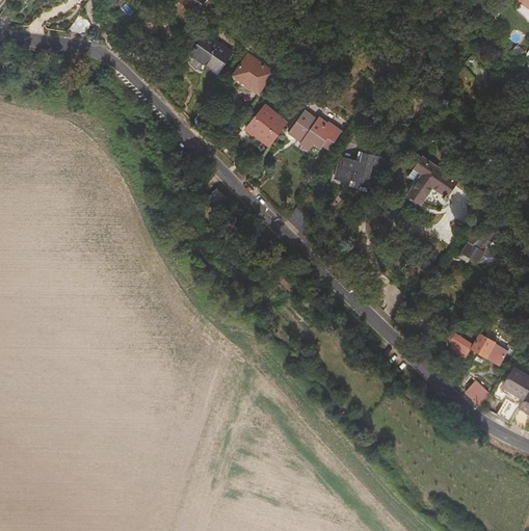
[(181,0),(196,11),(204,0),(181,0)]
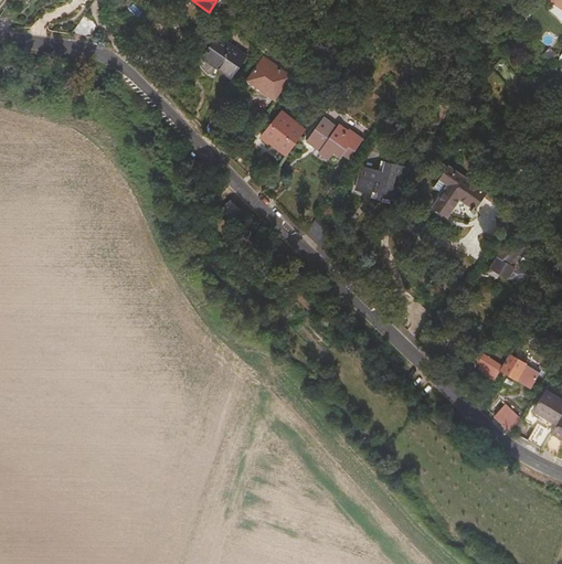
[(93,29),(91,21),(82,14),(69,33),(78,35),(87,38),(93,29)]
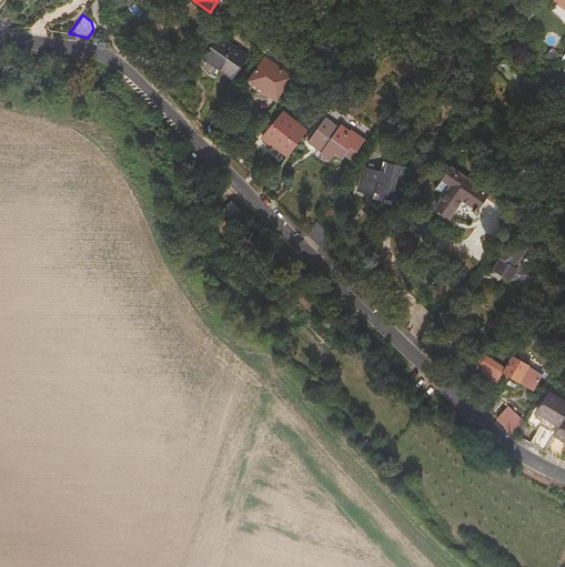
[(204,57),(233,77),(249,56),(219,34),(204,57)]
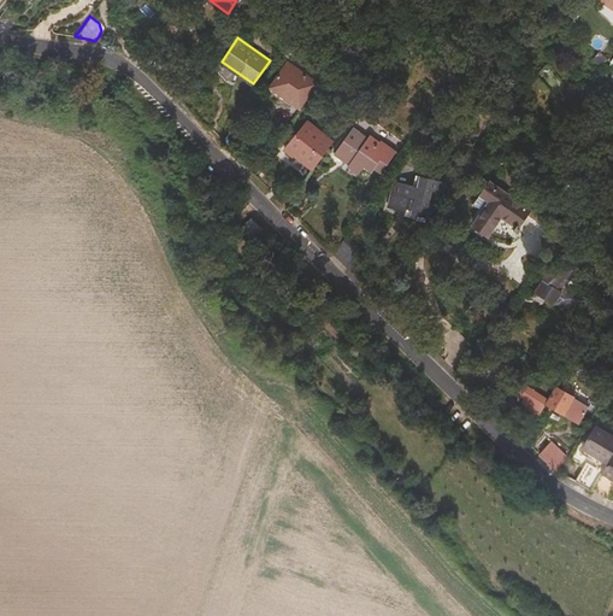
[(286,91),(283,95),(301,107),(319,82),(288,62),(273,81),(286,91)]
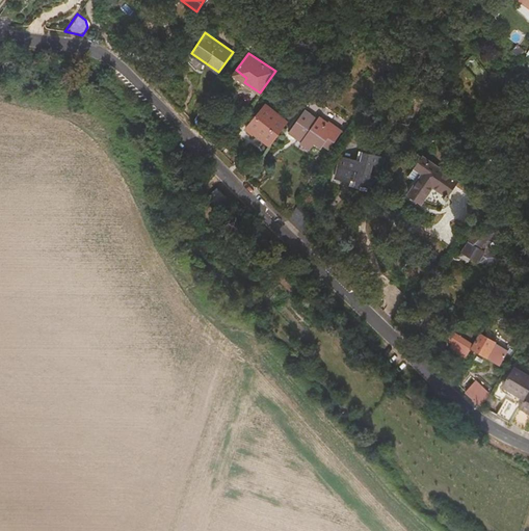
[(161,74),(151,64),(142,75),(153,87),(161,74)]
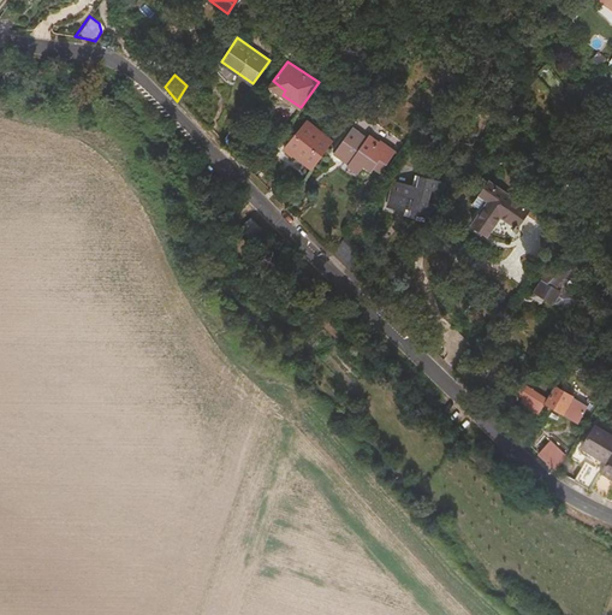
[(268,88),(281,98),(283,95),(285,90),(273,81),(268,88)]
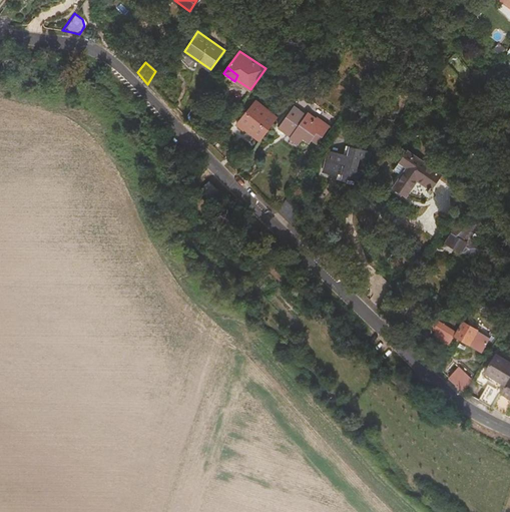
[(156,93),(165,81),(155,71),(147,84),(156,93)]
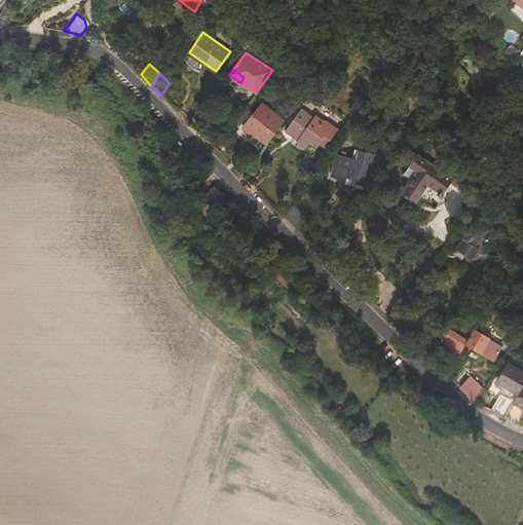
[(250,130),(266,143),(284,119),(260,102),(245,123),(251,127),(250,130)]
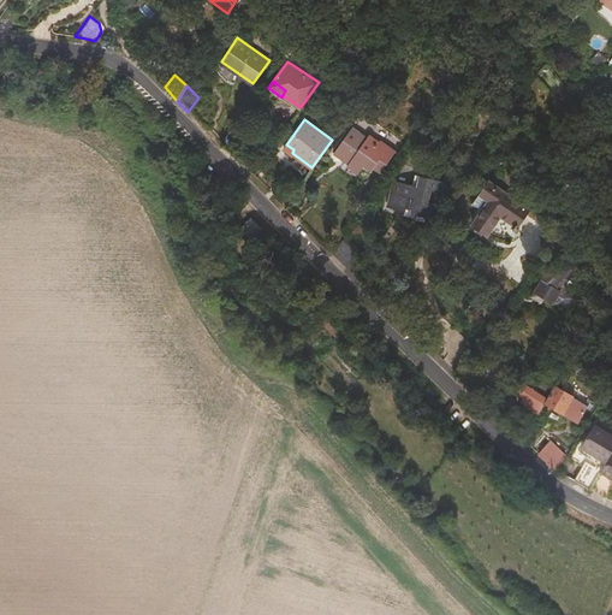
[(352,125),(333,152),(349,163),(348,164),(358,172),(363,165),(370,170),(374,167),(380,171),(397,148),(382,137),(380,141),(369,132),(368,136),(352,125)]
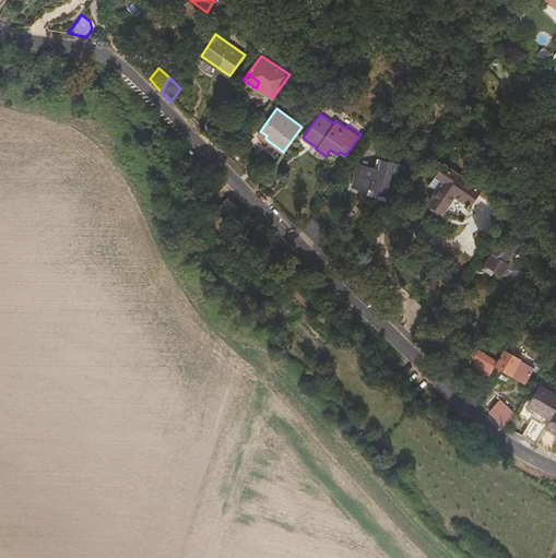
[(210,117),(200,130),(211,141),(221,127),(210,117)]
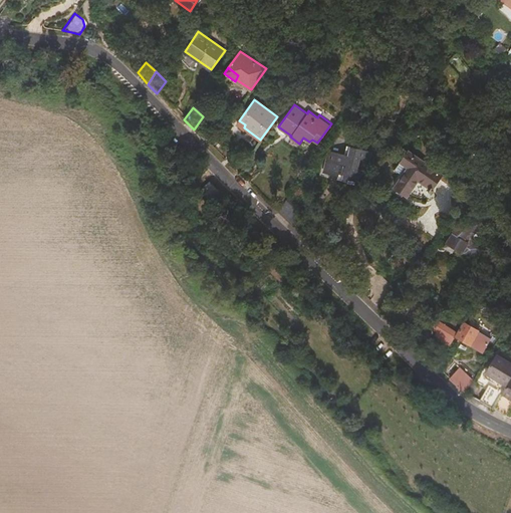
[(236,124),(242,130),(244,127),(245,124),(239,120),(236,124)]
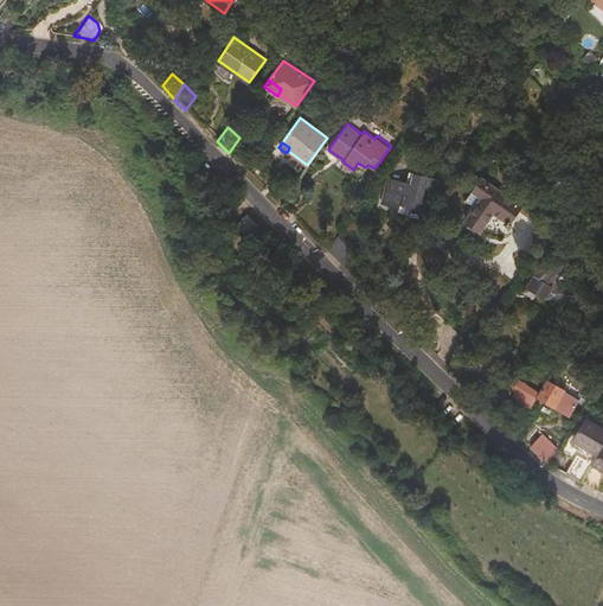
[(386,179),(382,203),(404,206),(402,215),(410,216),(410,217),(417,218),(418,214),(421,214),(425,206),(427,202),(421,201),(423,187),(436,190),(438,179),(411,174),(409,184),(386,179)]
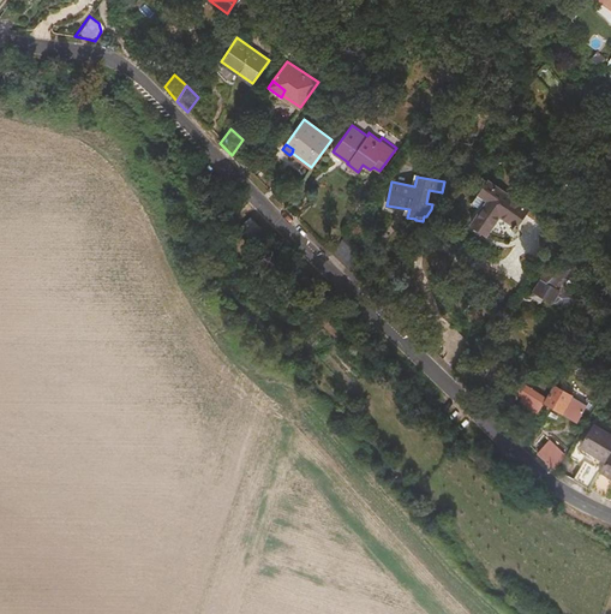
[(485,203),(468,228),(483,238),(498,215),(516,227),(527,212),(484,184),(475,197),(485,203)]
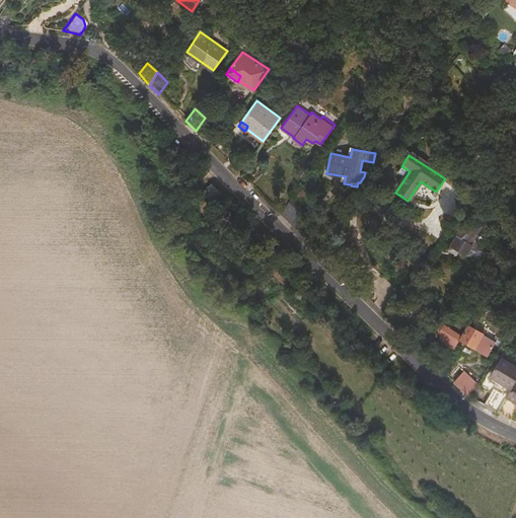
[(253,167),(245,179),(258,188),(266,175),(253,167)]
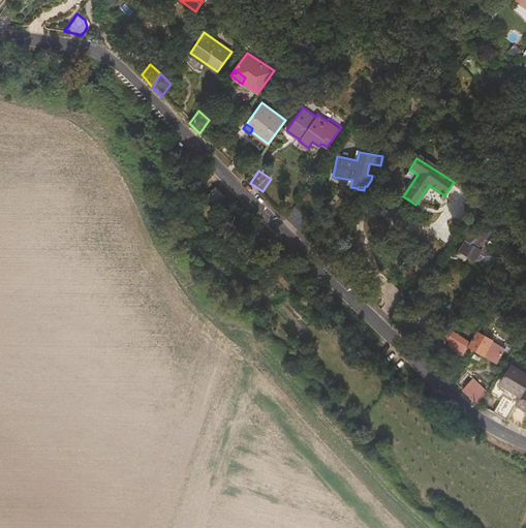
[(204,196),(213,207),(215,206),(222,197),(213,187),(204,196)]
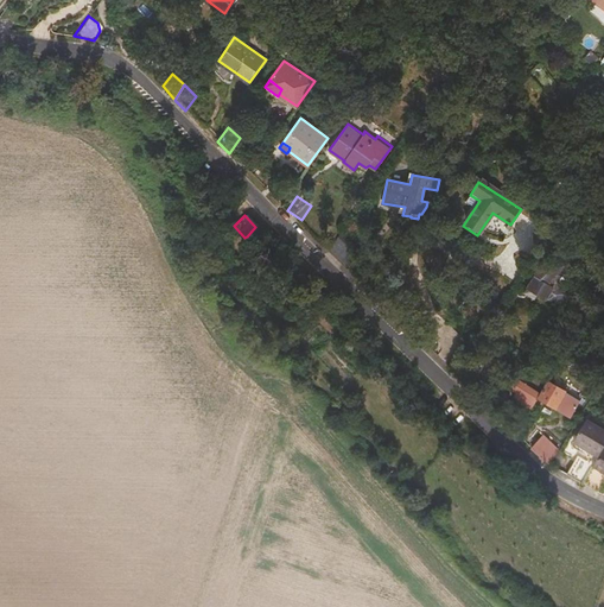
[(255,227),(247,236),(252,241),(261,233),(255,227)]
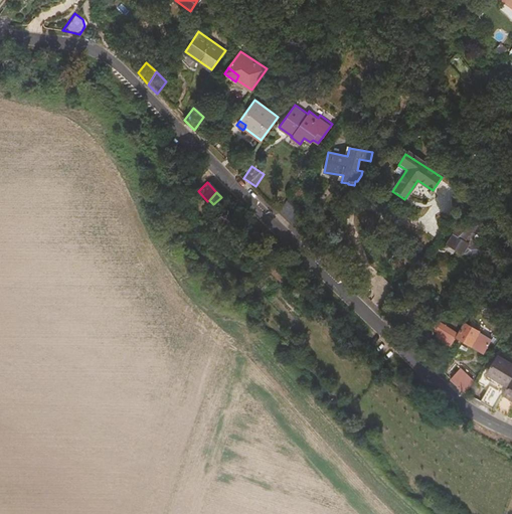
[(279,212),(291,224),(301,209),(289,197),(279,212)]
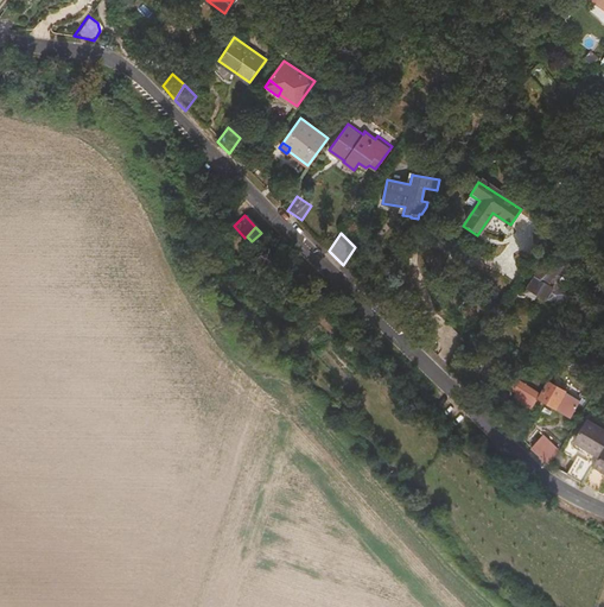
[(347,269),(360,251),(355,247),(343,265),(347,269)]
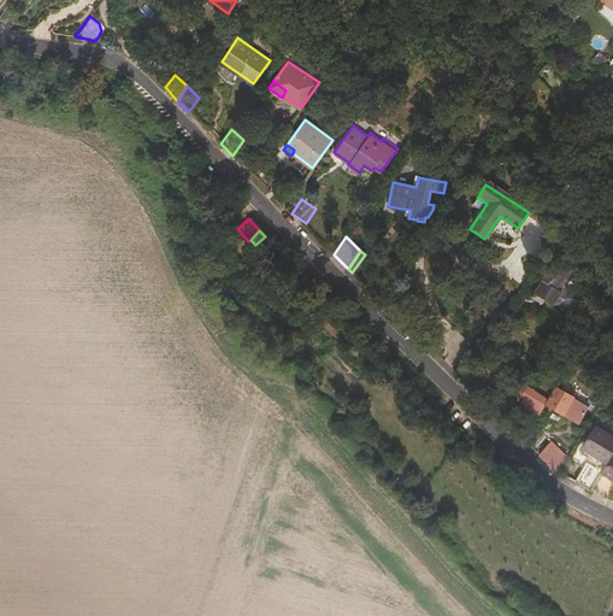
[(540,282),(532,293),(549,306),(550,305),(567,316),(571,320),(573,318),(576,317),(578,314),(579,306),(583,300),(583,299),(582,297),(578,294),(571,292),(567,293),(561,282),(567,277),(576,276),(575,267),(566,268),(564,263),(550,268),(541,279),(542,280),(542,282),(541,283),(540,282)]
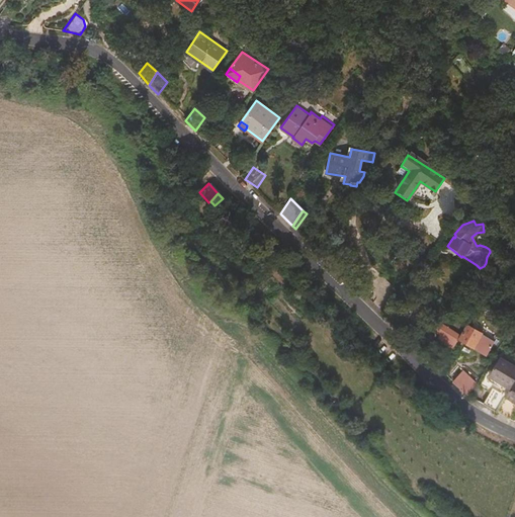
[(421,309),(431,315),(433,312),(422,306),(421,309)]
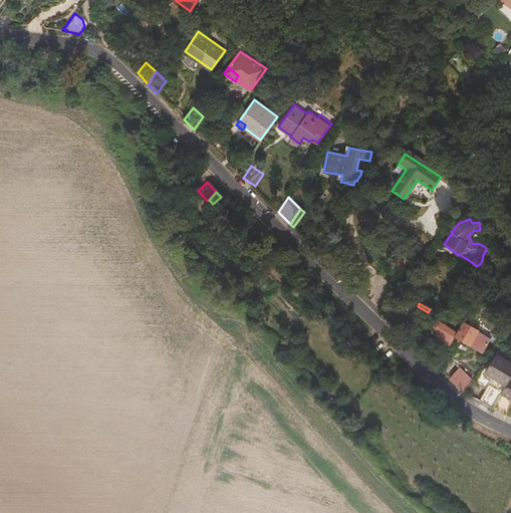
[(456,335),(459,331),(428,312),(418,306),(411,317),(431,329),(432,328),(437,331),(434,337),(445,343),(434,363),(438,367),(456,335)]
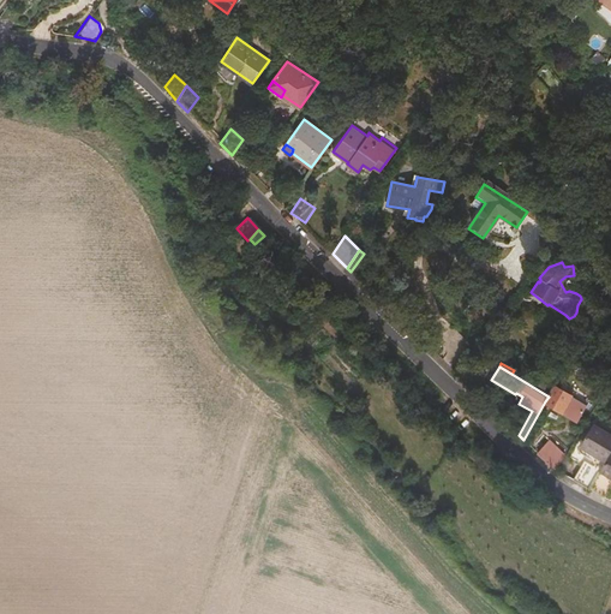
[(555,385),(549,397),(545,401),(550,405),(561,388),(555,385)]
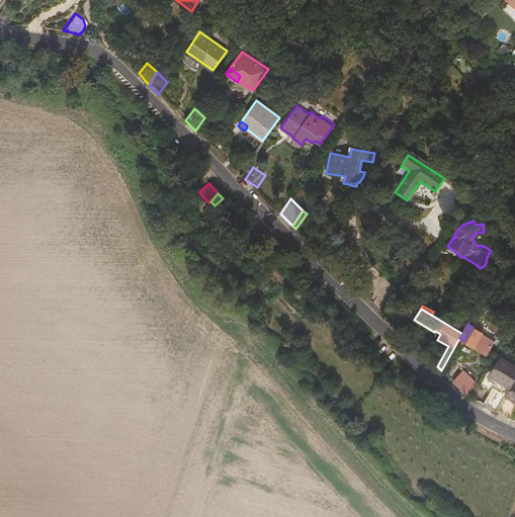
[(495,340),(483,333),(473,327),(463,341),(474,346),(487,354),(495,340)]
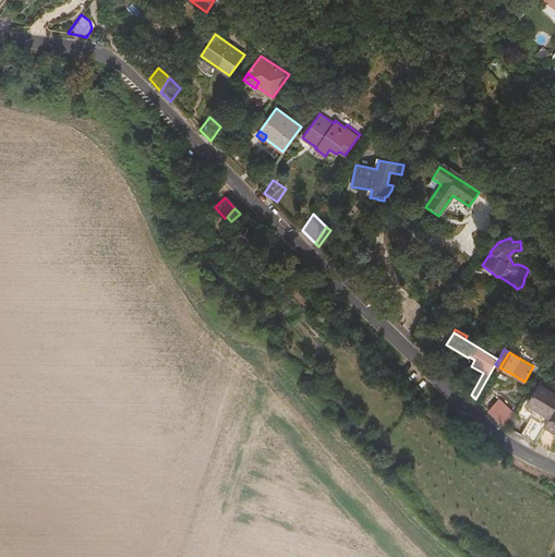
[(554,398),(537,387),(526,407),(549,420),(554,409),(554,407),(554,398)]
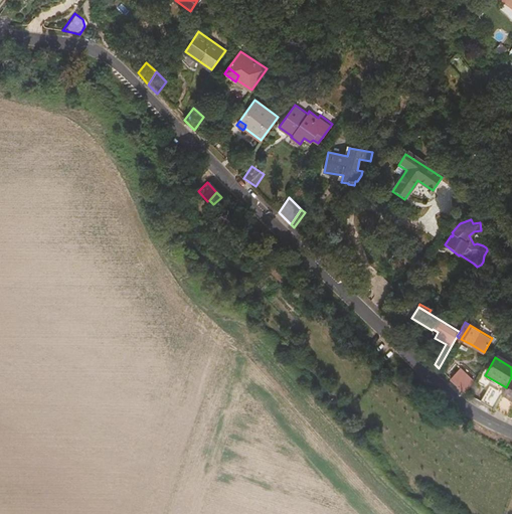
[(461,369),(450,380),(466,393),(473,381),(461,369)]
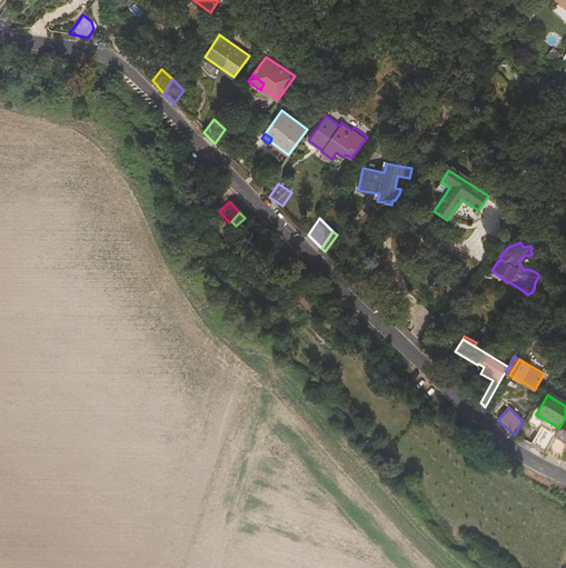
[(559,428),(536,415),(534,418),(557,431),(559,428)]
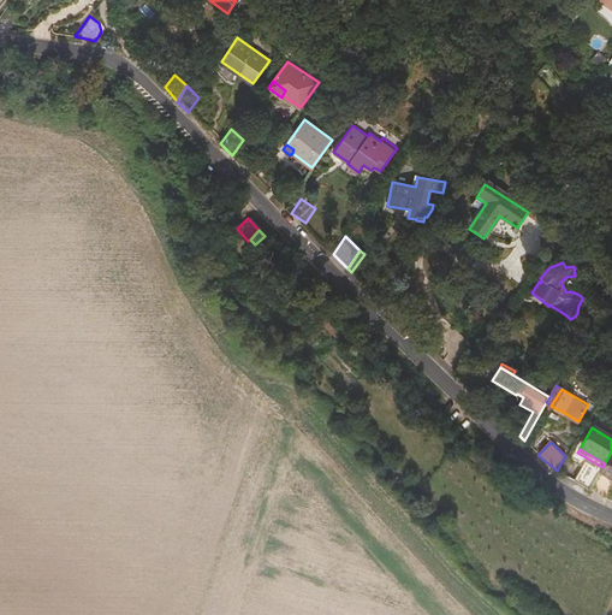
[(611,451),(605,463),(602,467),(599,473),(588,491),(604,498),(611,483),(611,451)]
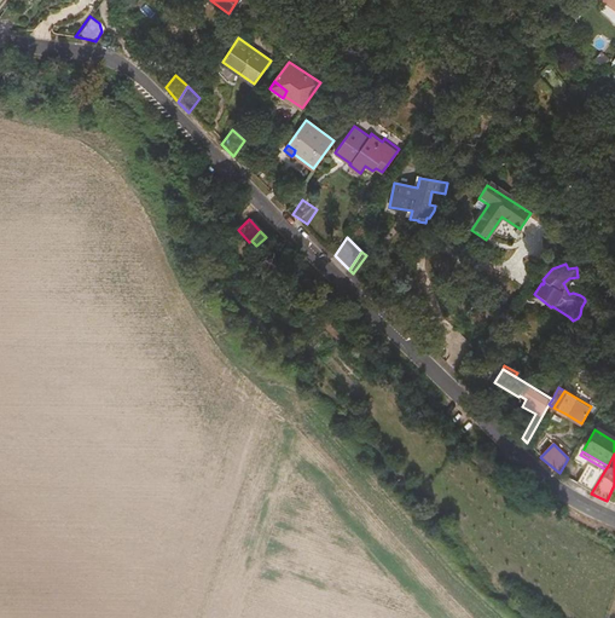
[(591,494),(602,475),(587,467),(576,485),(591,494)]
